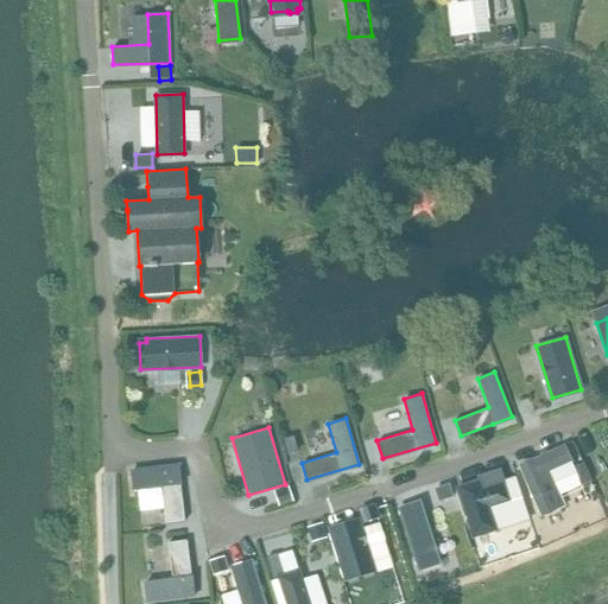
[(287,452),(297,450),(293,434),(283,438),(287,452)]
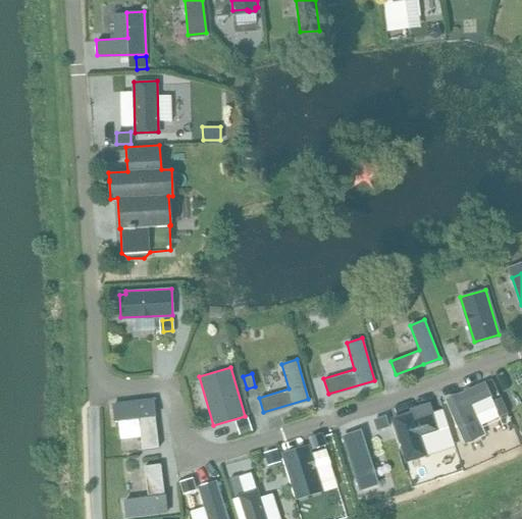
[(464,443),(484,433),(472,404),(491,396),(484,380),(445,399),(464,443)]
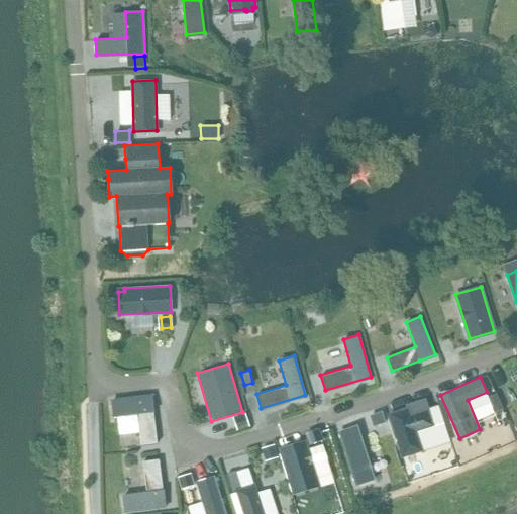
[(496,393),(488,397),(494,411),(503,407),(496,393)]
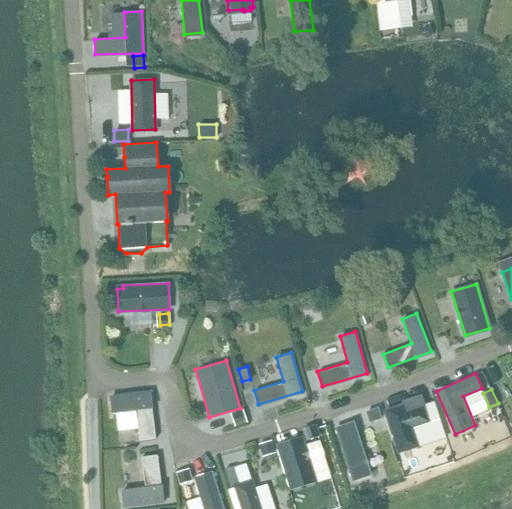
[(155,438),(150,390),(110,394),(111,412),(137,410),(140,439),(155,438)]
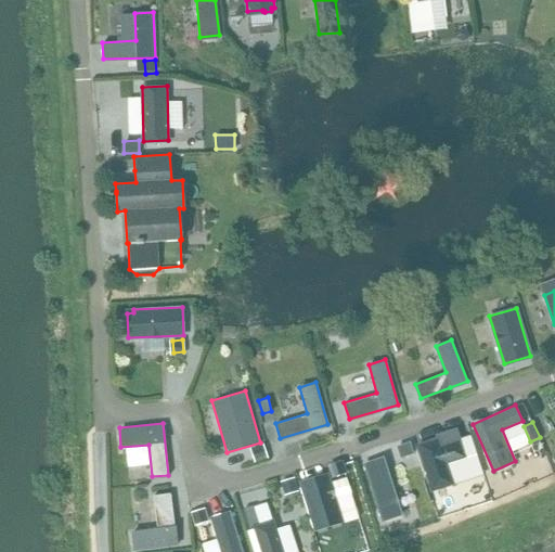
[(416,444),(431,491),(454,484),(448,463),(477,453),(470,435),(441,444),(439,436),(416,444)]
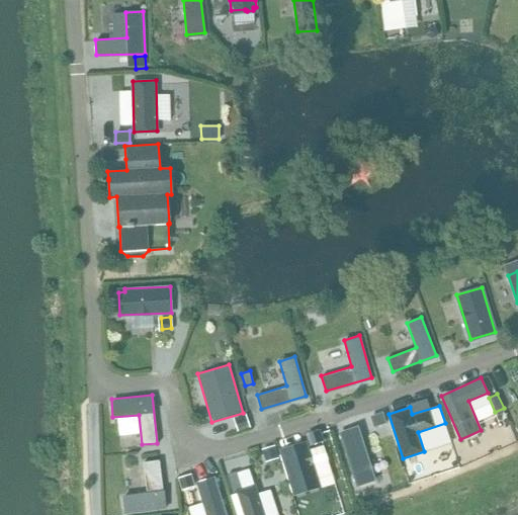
[(382,412),(370,416),(374,426),(385,422),(382,412)]
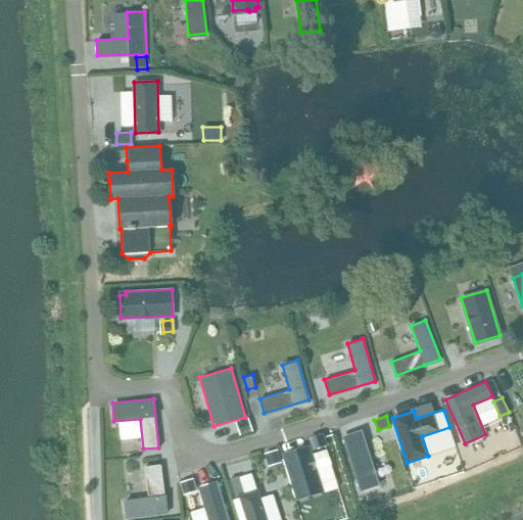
[(247,418),(236,421),(240,434),(251,430),(247,418)]
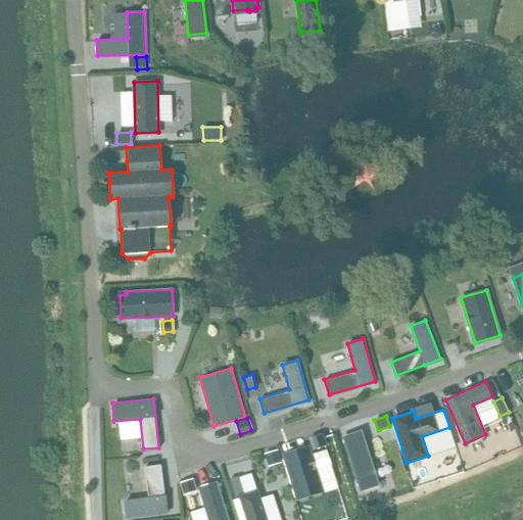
[(362,430),(342,436),(360,490),(379,484),(362,430)]
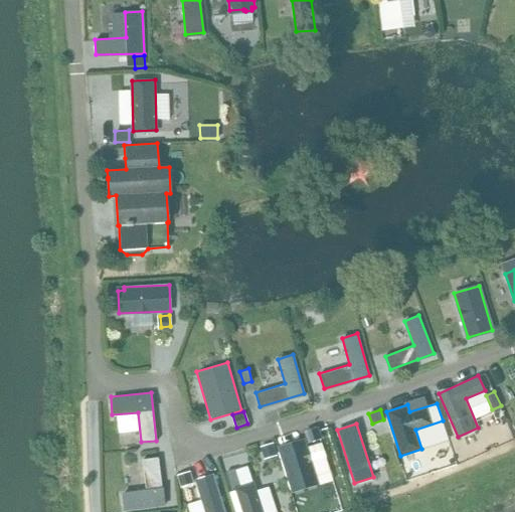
[(318,427),(304,431),(308,442),(321,438),(318,427)]
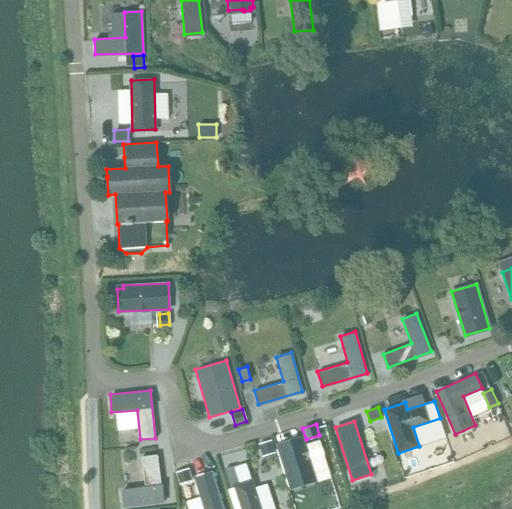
[(317,481),(303,435),(276,444),(290,489),(317,481)]
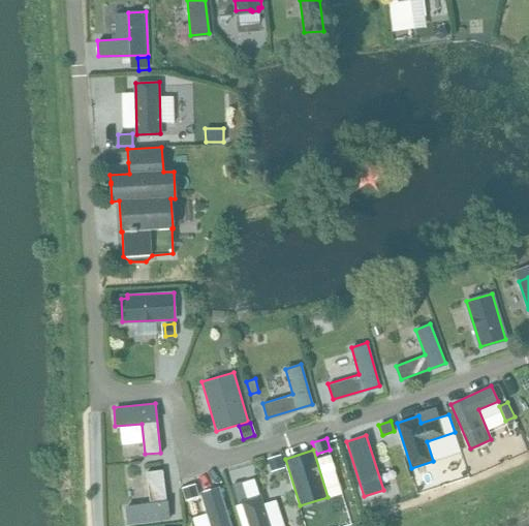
[(280,454),(268,458),(272,470),(284,466),(280,454)]
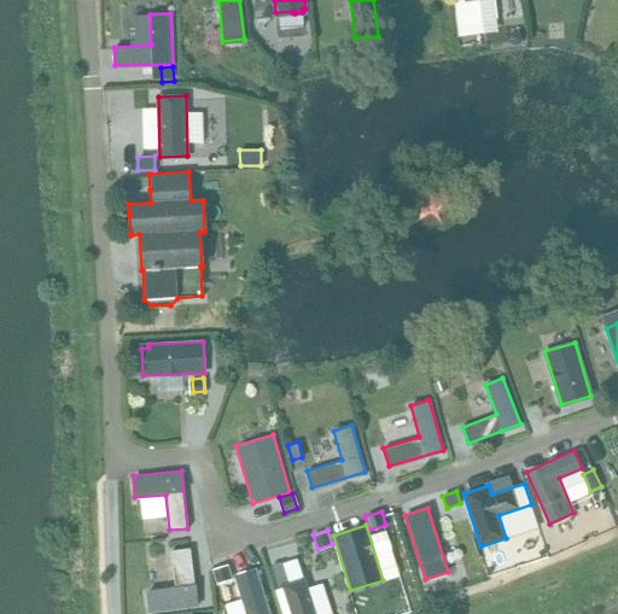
[(190,549),(172,550),(175,588),(146,591),(149,612),(197,606),(194,590),(190,549)]
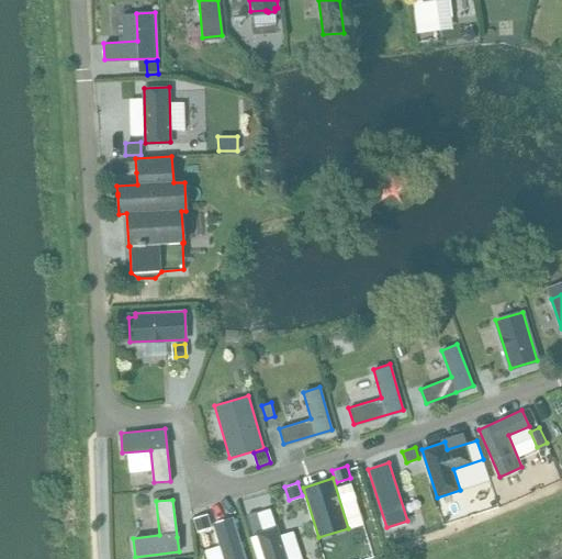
[(256,511),(247,513),(253,530),(261,528),(256,511)]
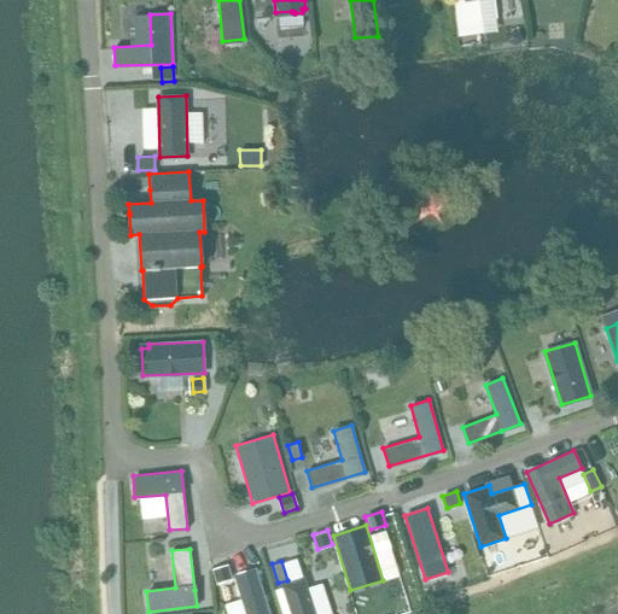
[(217,580),(231,577),(227,565),(214,568),(217,580)]
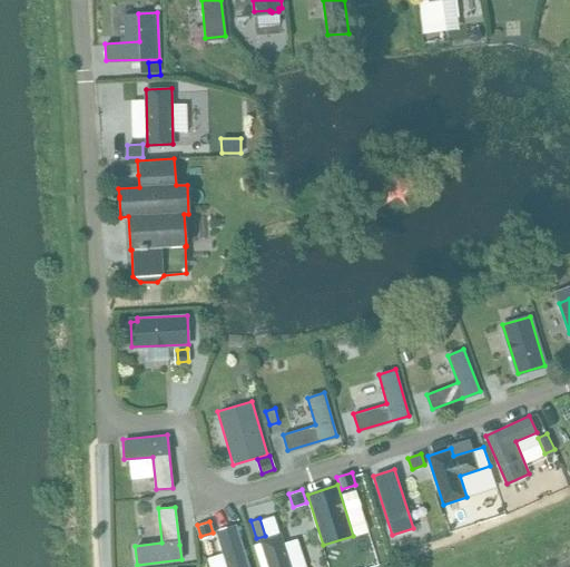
[(247,566),(235,525),(217,530),(228,566),(247,566)]
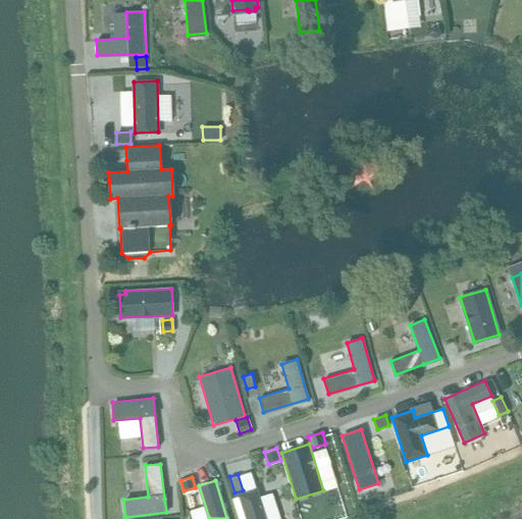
[(267,518),(257,486),(238,492),(246,518),(267,518)]
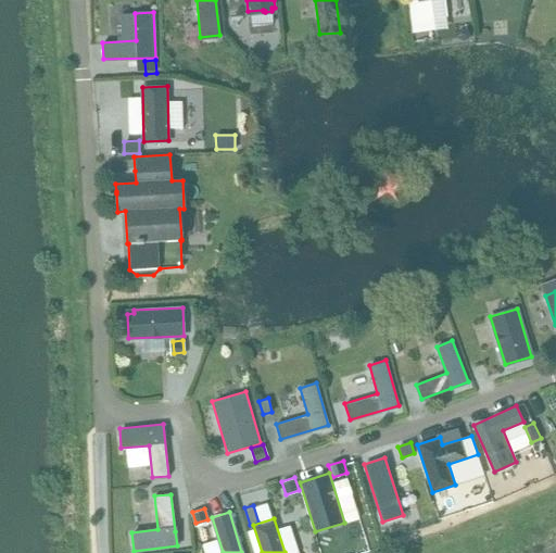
[(189,544),(187,530),(175,531),(177,545),(189,544)]
